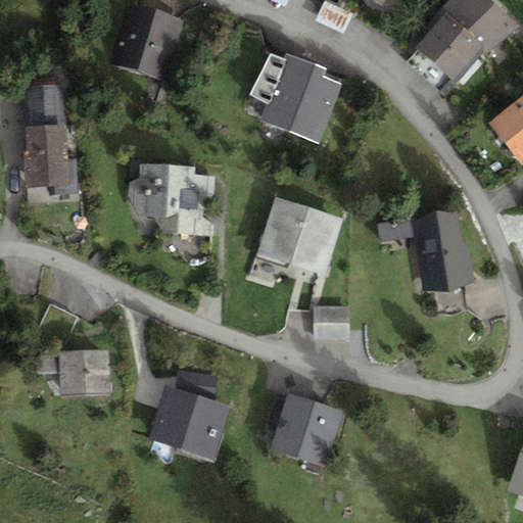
[(442,15),(406,62),(445,96),(482,51),(486,54),(518,27),(488,0),(447,0),(438,12),(442,15)]
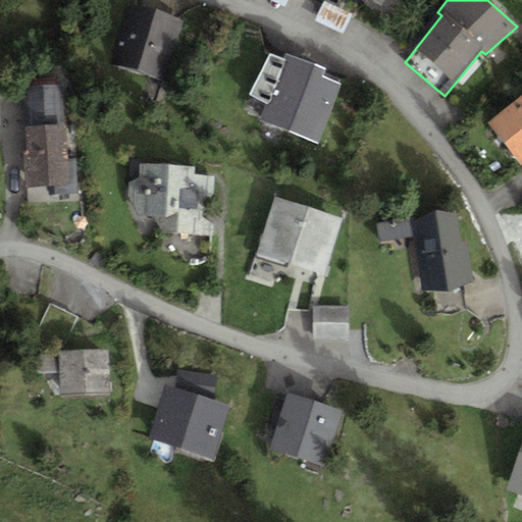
[(186,21),(131,4),(112,63),(167,81),(186,21)]
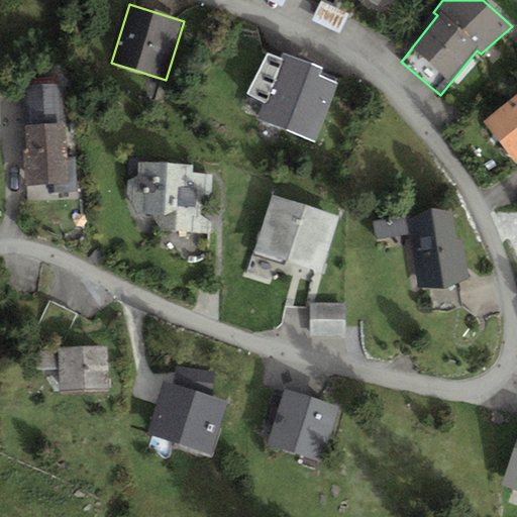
[(322,6),(316,19),(340,29),(346,16),(322,6)]
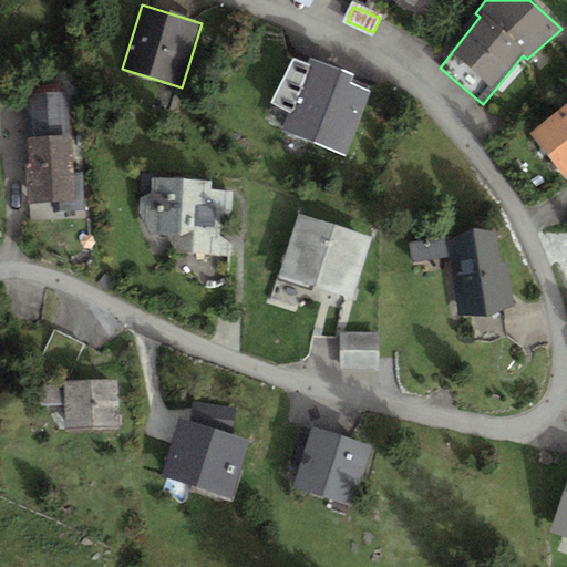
[(352,74),(310,59),(309,63),(292,57),(270,102),(289,111),(281,131),(346,156),(371,91),(350,83),(352,74)]
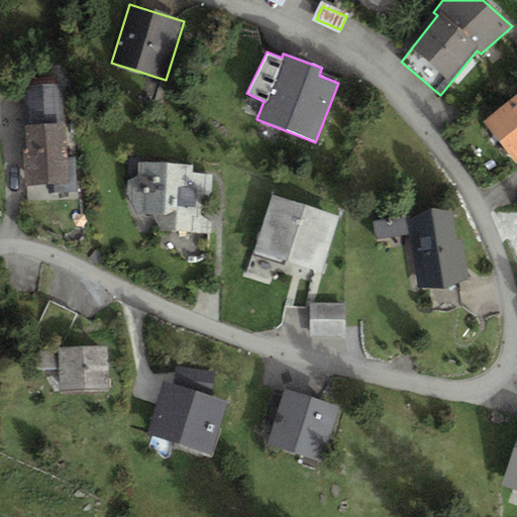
[(62,84),(24,86),(27,147),(23,148),(25,186),(48,184),(48,193),(77,191),(75,157),(67,158),(62,84)]
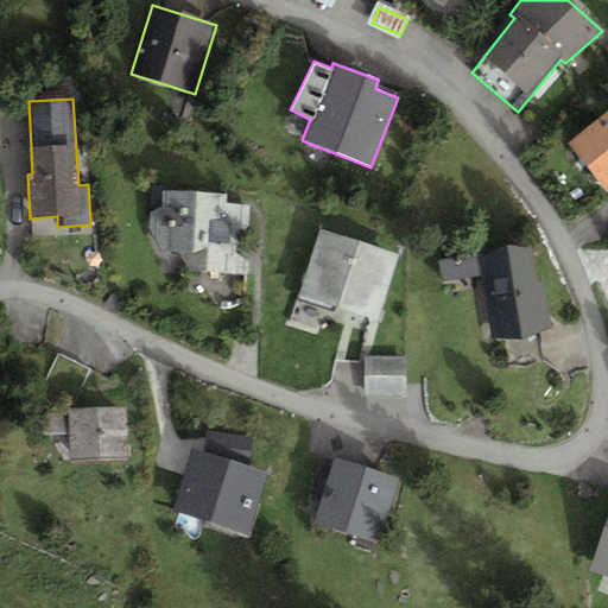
[(607,109),(568,143),(607,190),(607,109)]
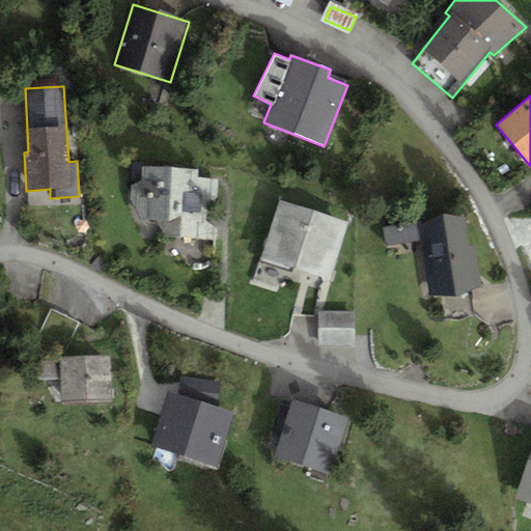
[(140,219),(156,220),(169,220),(182,215),(183,192),(198,192),(197,177),(198,169),(142,166),(141,180),(130,185),(130,199),(140,219)]
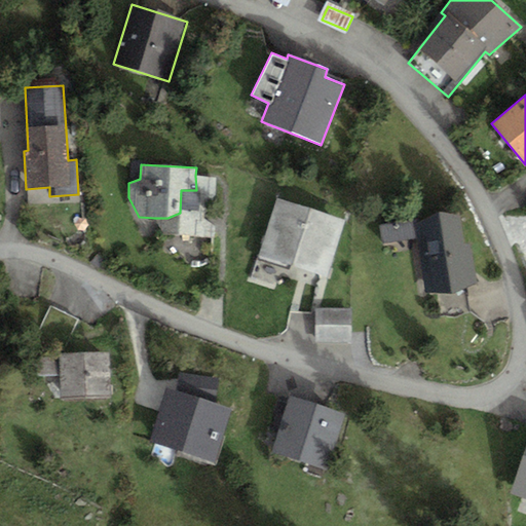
[(217,177),(195,176),(196,190),(181,190),(180,213),(167,218),(154,218),(163,233),(214,235),(217,177)]
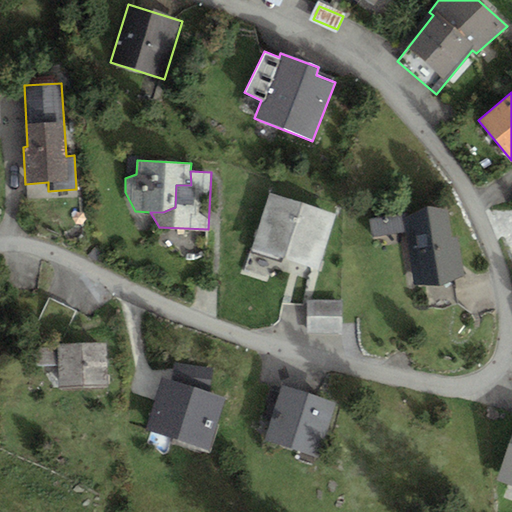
[(336,213),(269,193),(251,249),(318,270),(336,213)]
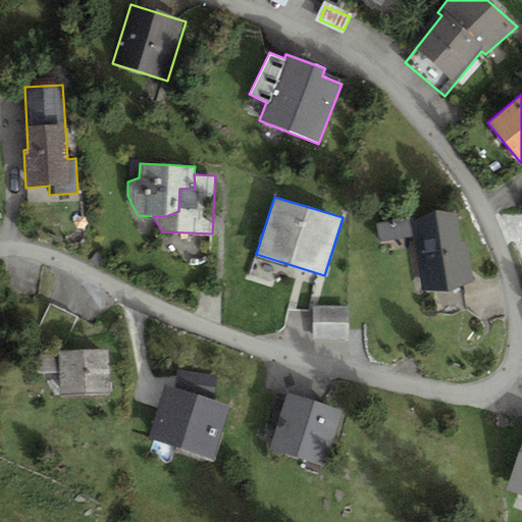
[(413,237),(421,289),(474,280),(467,241),(461,242),(457,212),(377,224),(379,242),(413,237)]
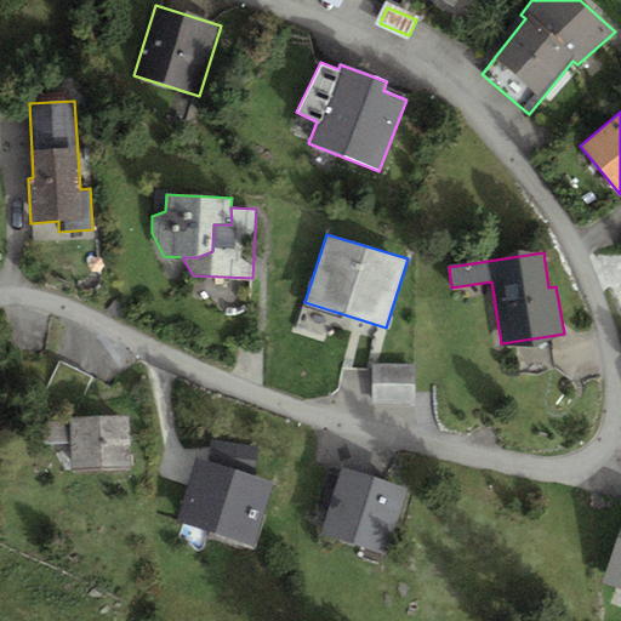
[(414,363),(372,363),(374,403),(415,403),(414,363)]
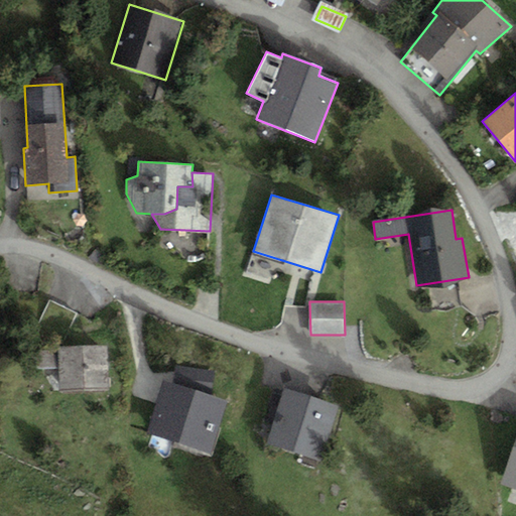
[(107,345),(36,347),(36,369),(58,369),(59,390),(109,389),(107,345)]
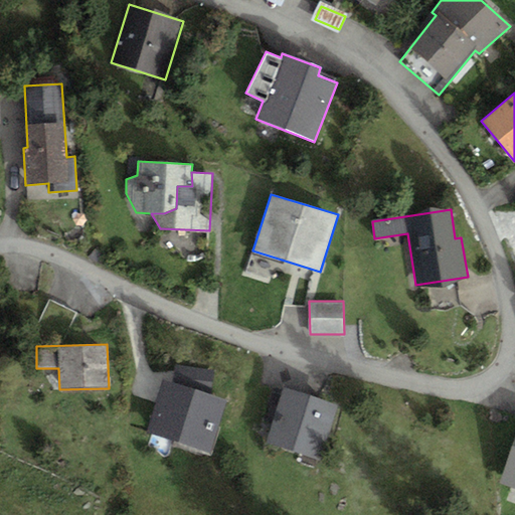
[(227,399),(162,380),(147,433),(212,452),(227,399)]
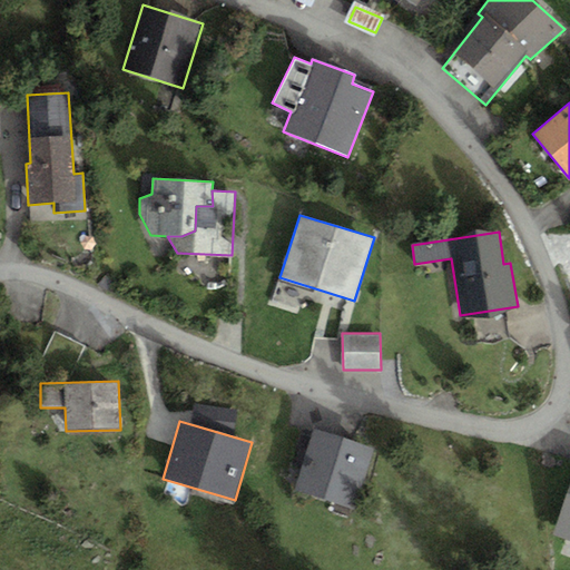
[(373,448),(315,429),(295,489),(354,509),(373,448)]
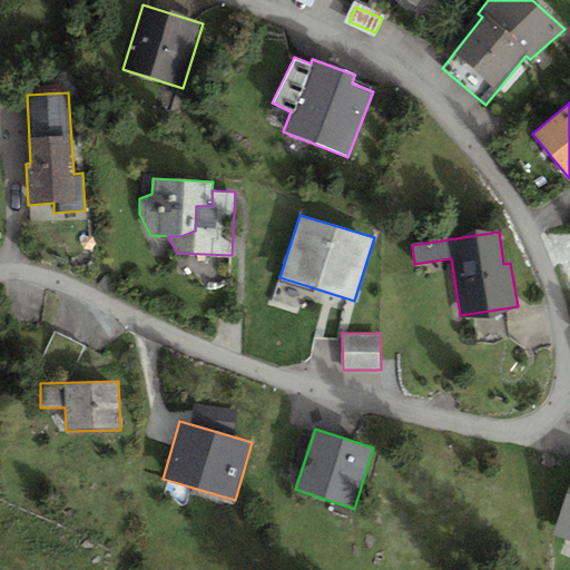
[(569,488),(553,533),(569,539),(569,488)]
